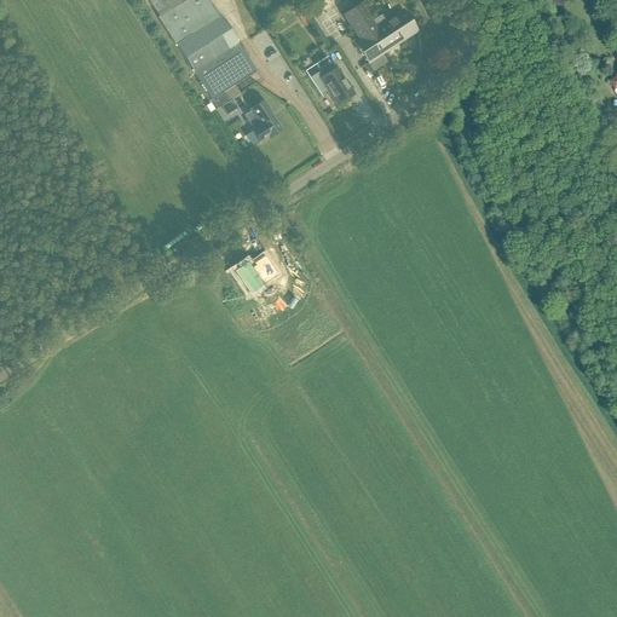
[(151,0),(161,15),(160,16),(177,42),(213,98),(219,107),(231,98),(241,92),(236,84),(258,69),(221,13),(220,15),(209,0),(151,0)]
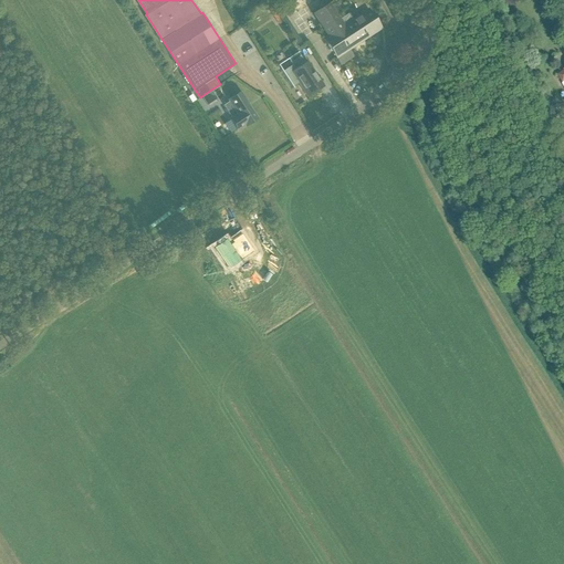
[(325,37),(337,56),(342,63),(355,54),(351,48),(382,27),(369,8),(355,18),(351,11),(341,18),(331,2),(315,12),(325,27),(324,28),(327,32),(329,32),(330,34),(325,37)]
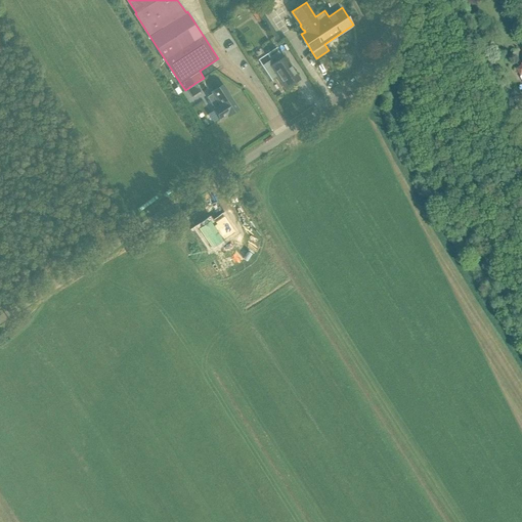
[(229,19),(226,22),(232,31),(235,29),(229,19)]
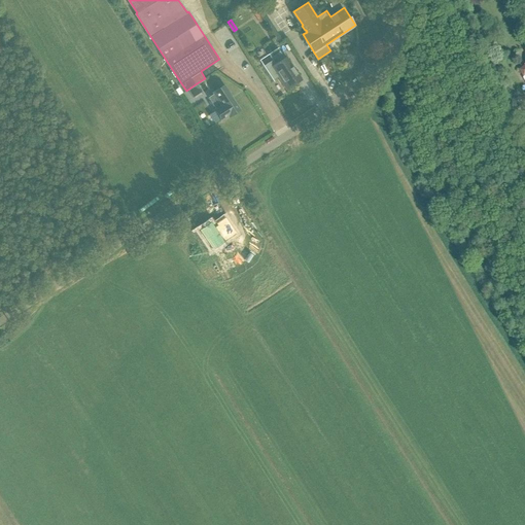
[(273,58),(264,64),(274,79),(280,76),(288,88),(303,78),(287,57),(286,58),(279,47),(270,53),(273,58)]
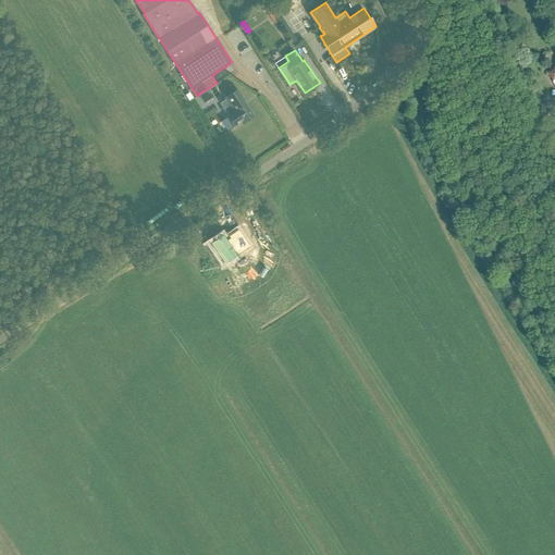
[(373,86),(385,83),(383,75),(371,77),(373,86)]
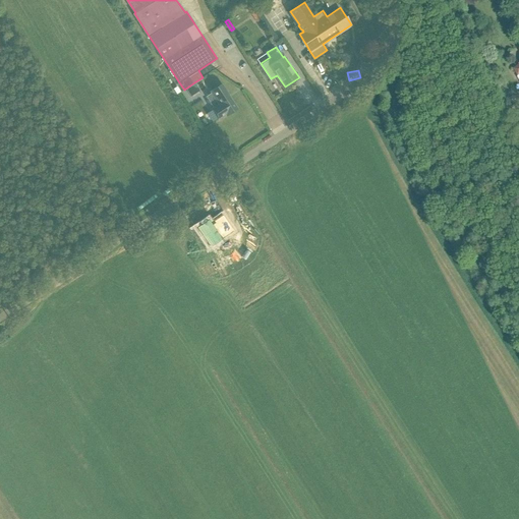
[(221,117),(237,107),(223,84),(208,95),(215,107),(221,117)]
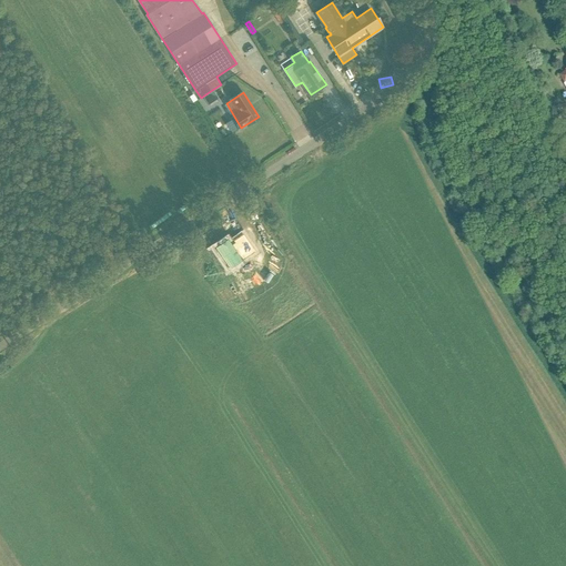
[(240,256),(245,253),(248,256),(256,251),(244,234),(234,241),(235,243),(232,245),(228,240),(216,248),(230,266),(241,259),(240,256)]
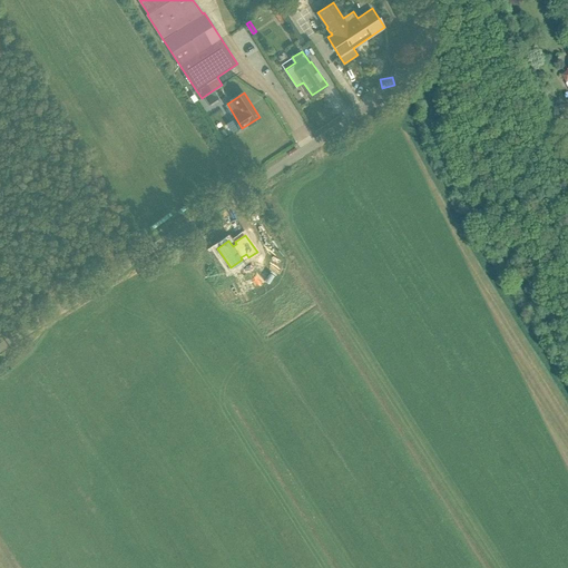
[(255,309),(264,322),(270,319),(266,314),(268,312),(263,304),(255,309)]
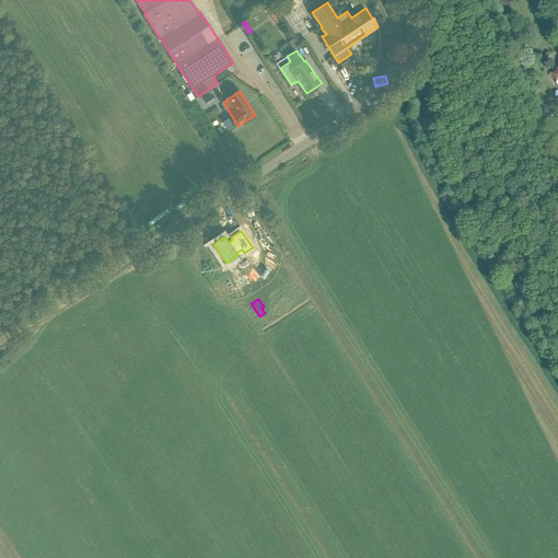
[(281,300),(276,302),(280,311),(286,309),(281,300)]
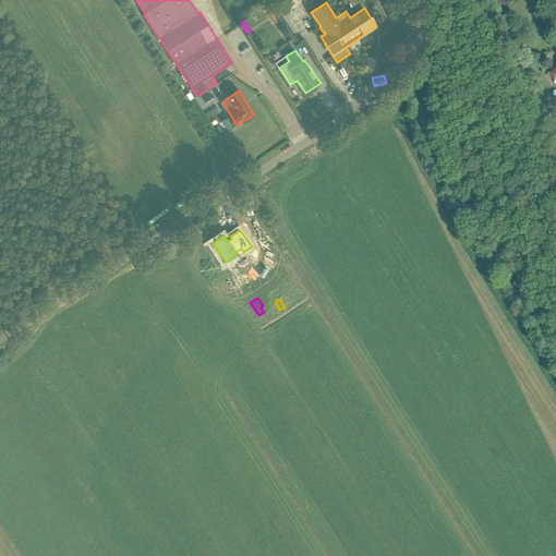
[(273,305),(266,309),(273,318),(278,314),(273,305)]
